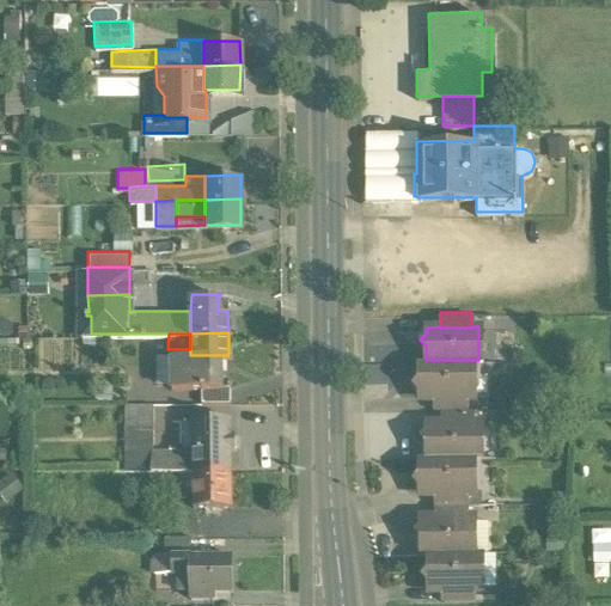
[(220,355),(190,355),(170,354),(170,386),(197,386),(200,386),(220,386),(221,384),(220,355)]
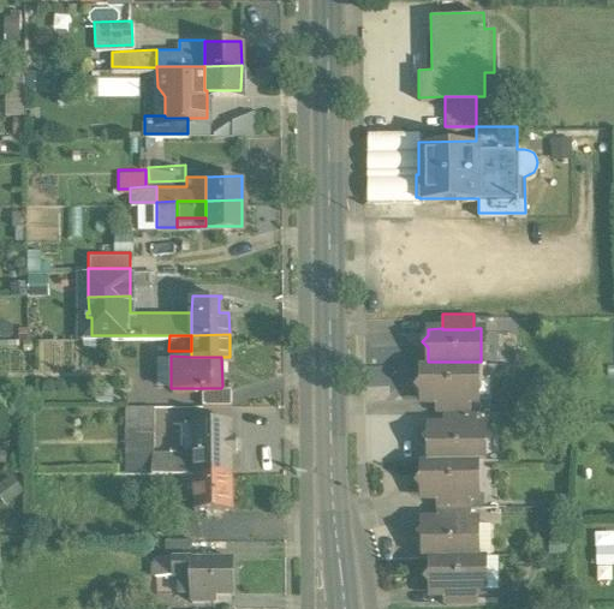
[(475,395),(474,362),(428,362),(421,363),(421,378),(415,384),(421,390),(422,395),(435,395),(436,395),(466,394),(468,395),(475,395)]
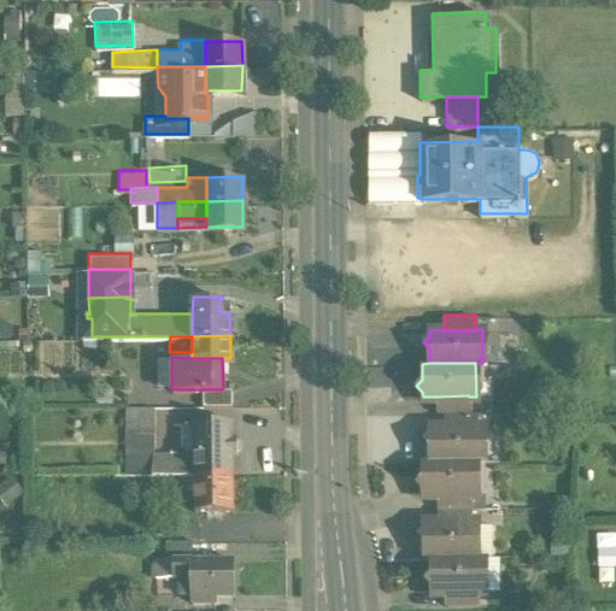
[(222,389),(201,389),(201,403),(230,403),(230,387),(223,387),(222,389)]
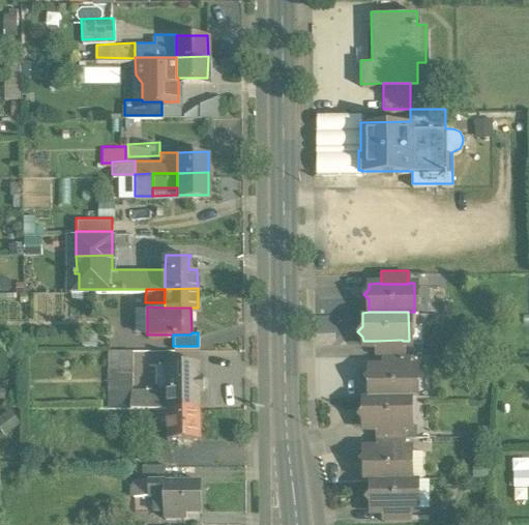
[(402,340),(376,341),(375,341),(376,353),(381,353),(403,353),(403,341),(402,340)]
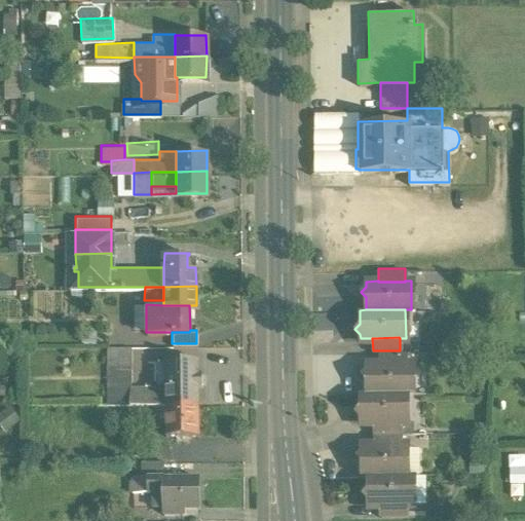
[(130,344),(107,344),(107,365),(130,365),(130,344)]
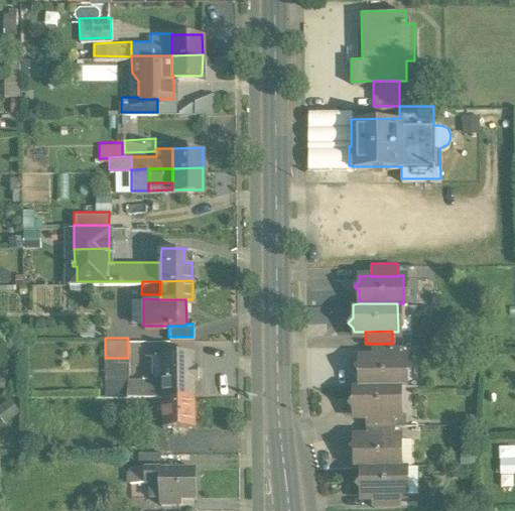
[(398,356),(397,344),(392,344),(371,344),(372,357),(398,356)]
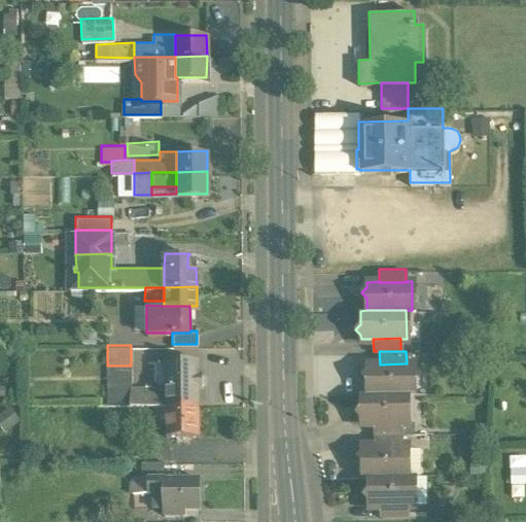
[(198,372),(198,357),(166,357),(166,359),(156,359),(156,386),(166,386),(166,384),(198,384),(203,384),(203,372),(198,372)]
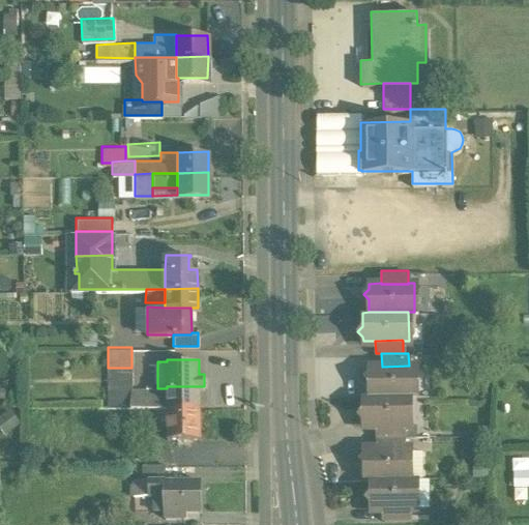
[(409,366),(382,367),(369,367),(369,371),(364,377),(370,381),(370,395),(409,395),(415,395),(415,366),(409,366)]
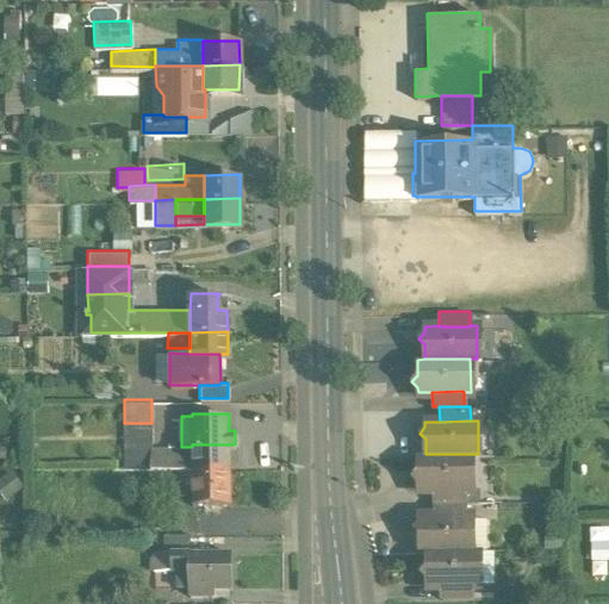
[(151,423),(124,423),(124,447),(149,447),(151,447),(151,423)]
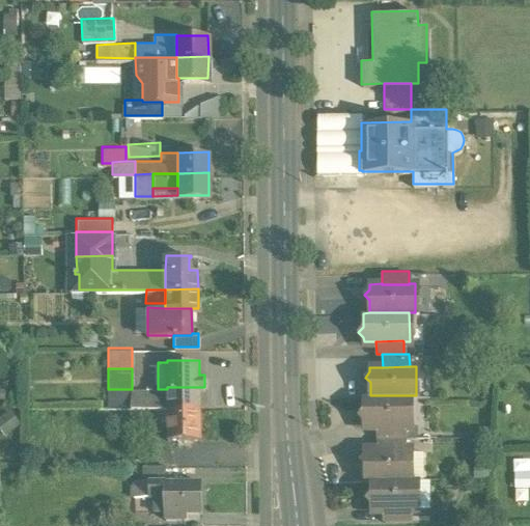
[(199,387),(167,387),(167,389),(167,406),(200,406),(199,387)]
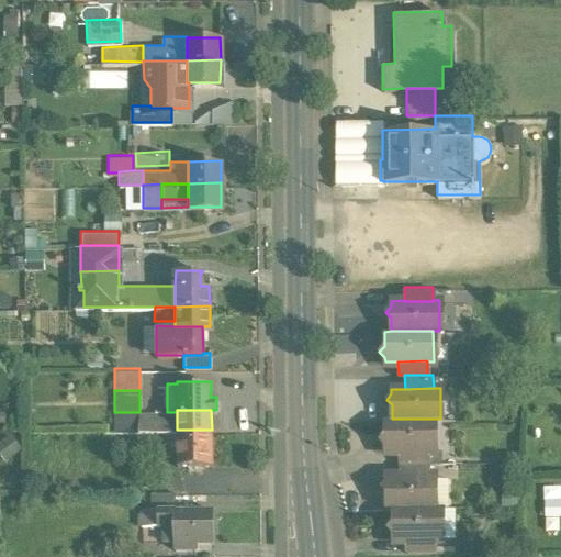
[(114,430),(114,412),(104,412),(104,430),(114,430)]
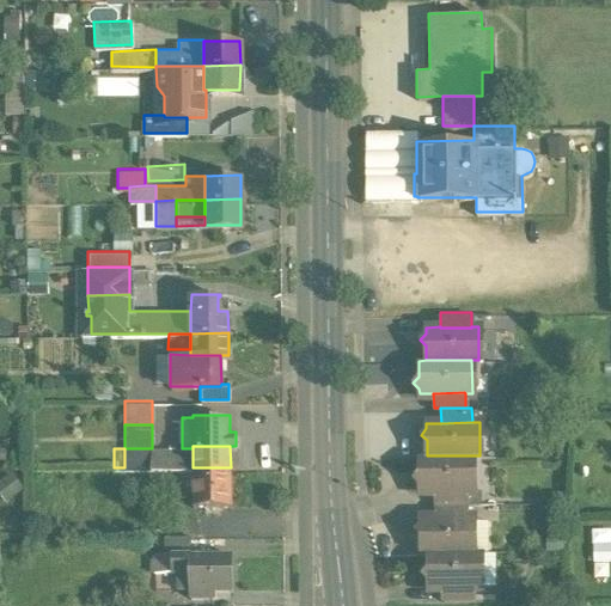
[(150,448),(124,448),(124,467),(150,467),(150,448)]
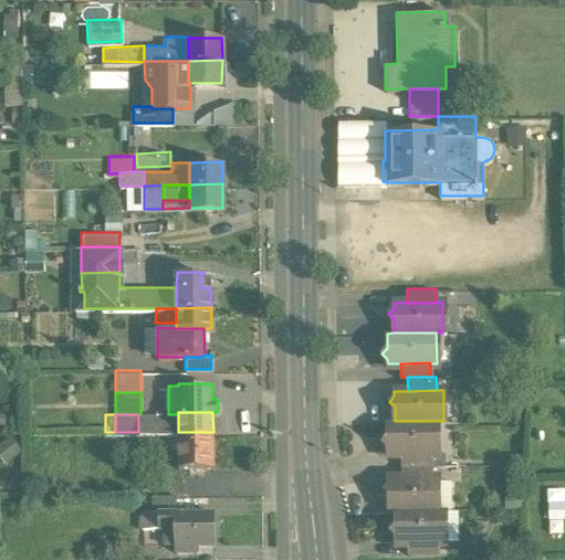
[(140,414),(138,414),(138,432),(146,432),(178,432),(178,414),(168,414),(140,414)]
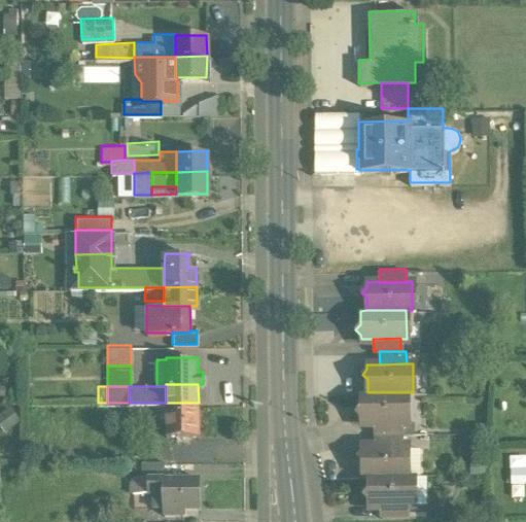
[(407,420),(407,392),(367,392),(361,393),(361,407),(356,412),(361,417),(361,422),(400,421),(407,421),(407,420)]
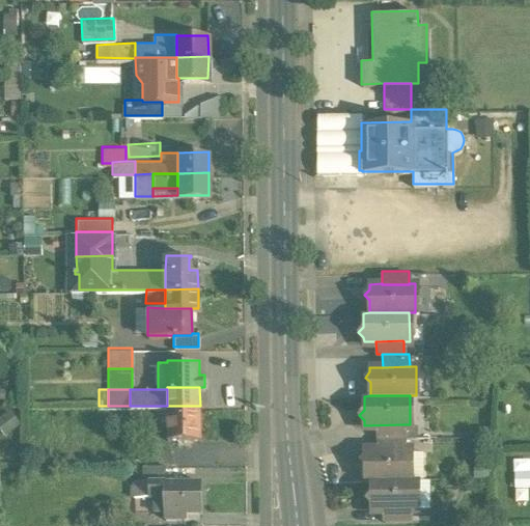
[(167,417),(167,406),(137,406),(137,417),(167,417)]
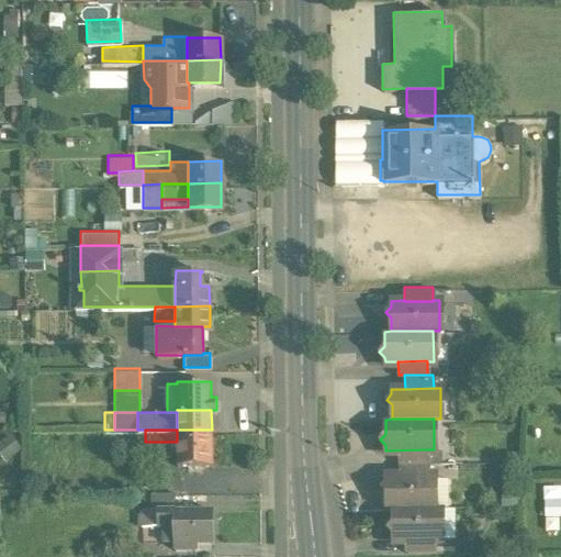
[(212,461),(212,430),(177,430),(177,442),(177,461),(212,461)]
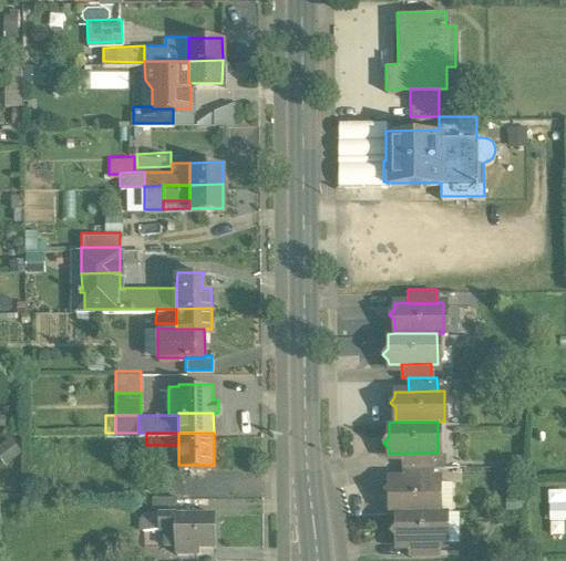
[(438,452),(438,453),(431,453),(431,466),(442,466),(442,452),(438,452)]
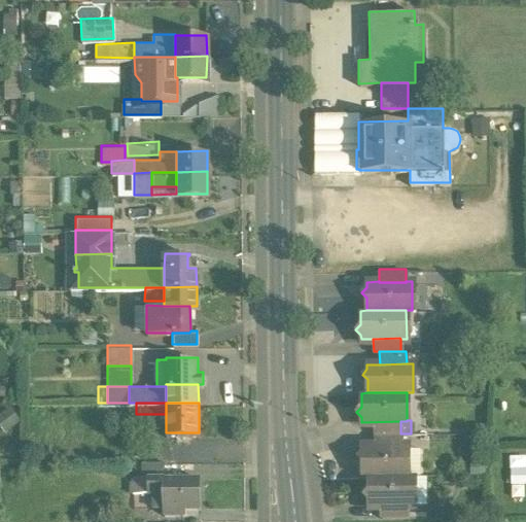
[(400,421),(374,422),(375,433),(400,433),(400,421)]
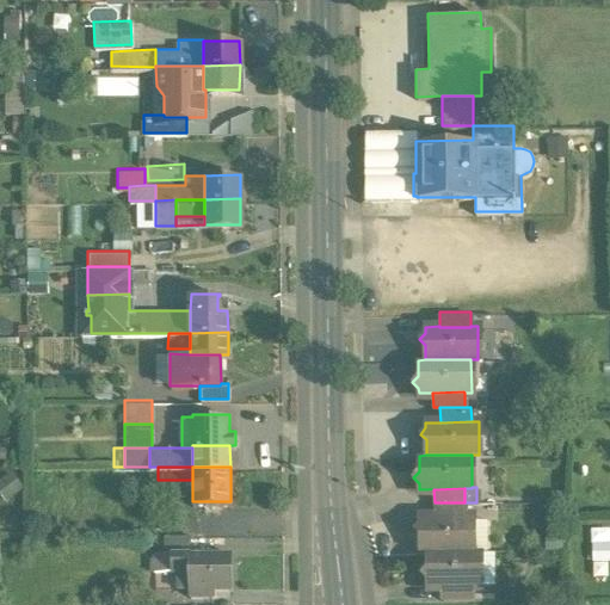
[(464,517),(464,502),(435,502),(435,517),(464,517)]
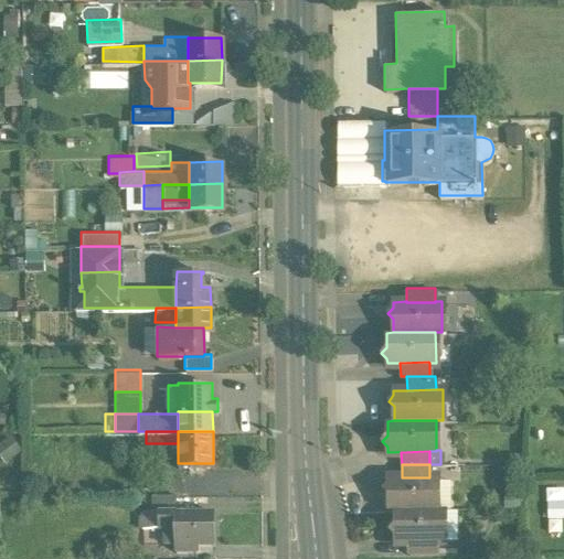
[(402,477),(389,477),(387,483),(383,488),(389,494),(389,509),(395,509),(437,508),(436,477),(429,477),(402,477)]
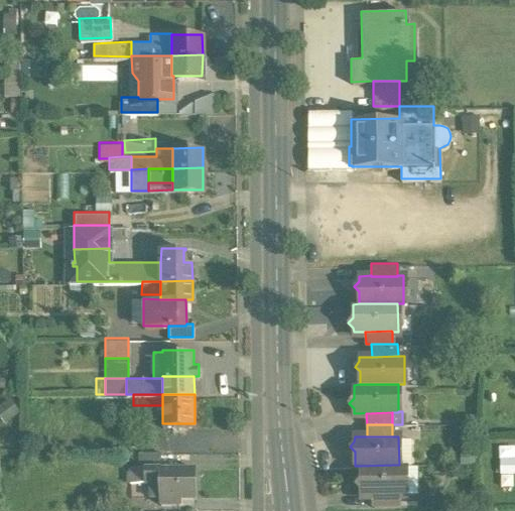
[(514,469),(514,458),(514,441),(498,441),(499,471),(514,469)]
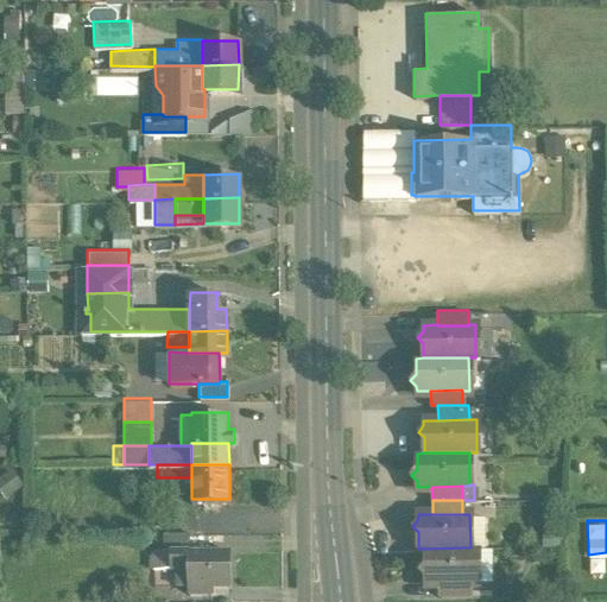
[(189,547),(189,530),(163,530),(163,547),(170,547),(189,547)]
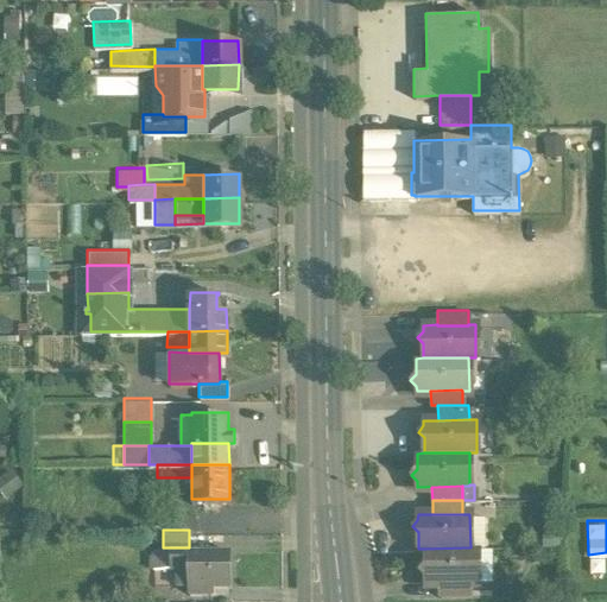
[(170,566),(170,547),(163,547),(152,547),(152,566),(170,566)]
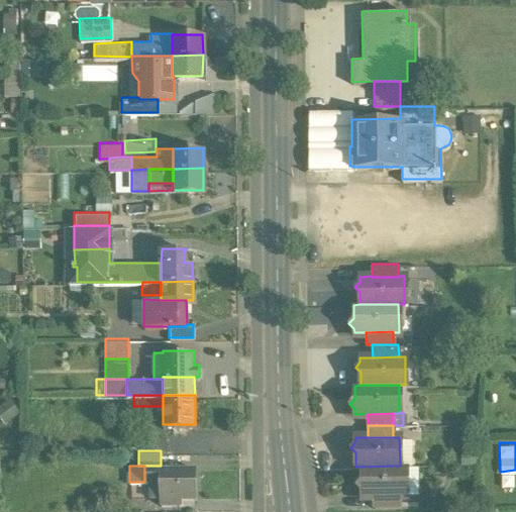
[(161,468),(161,466),(144,466),(144,482),(150,482),(160,482),(159,468),(161,468)]
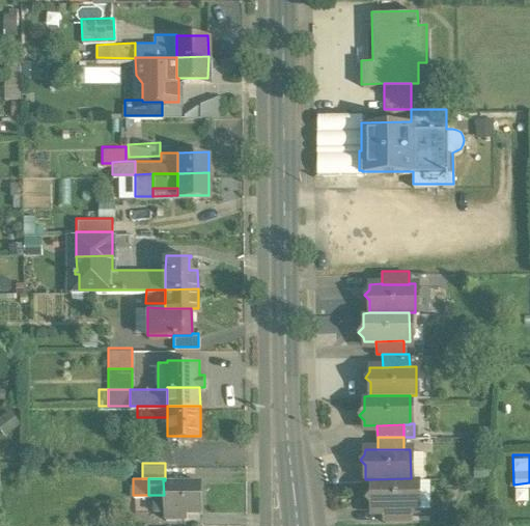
[(411,478),(371,479),(371,493),(366,498),(371,502),(371,507),(409,507),(417,507),(417,478),(411,478)]
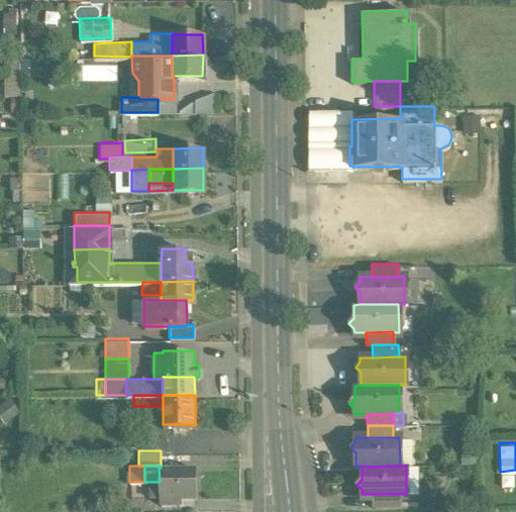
[(161,468),(159,468),(160,482),(150,482),(150,496),(160,496),(160,497),(180,497),(195,496),(195,467),(161,468)]
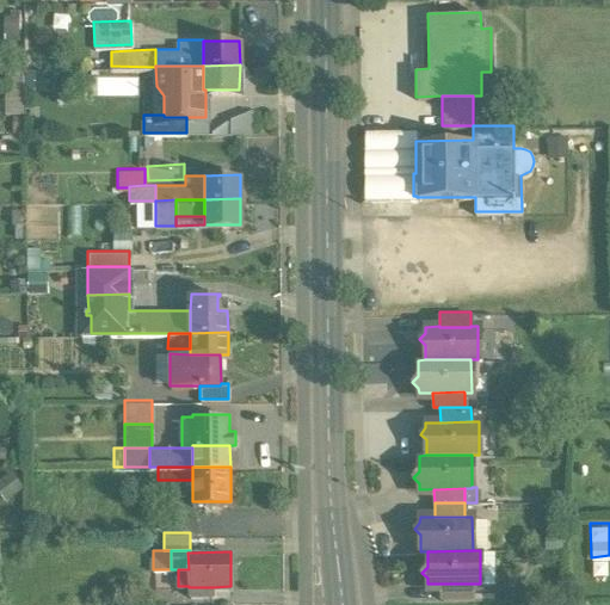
[(470,584),(442,584),(442,599),(470,598),(470,584)]
